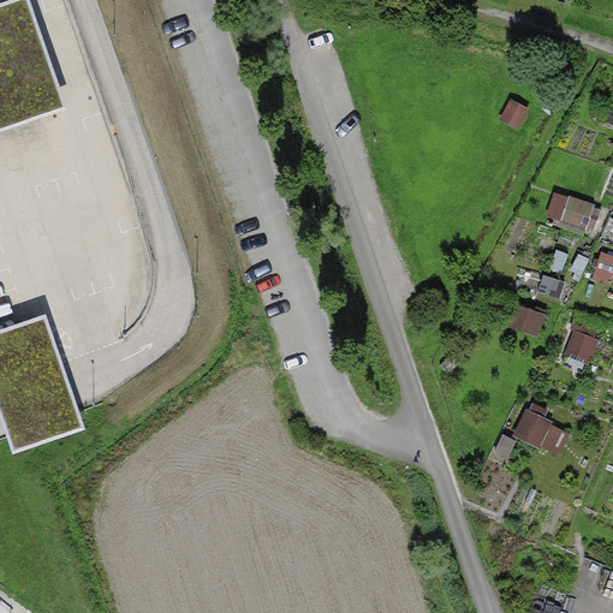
[(7,0),(0,3),(0,129),(64,106),(25,0),(7,0)]
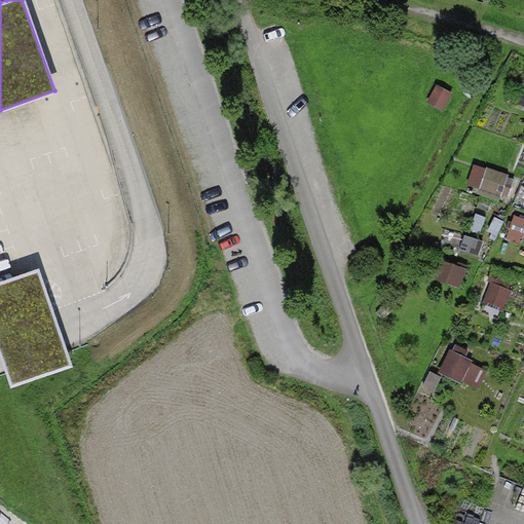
[(473,187),(485,186),(485,164),(473,165),(473,187)]
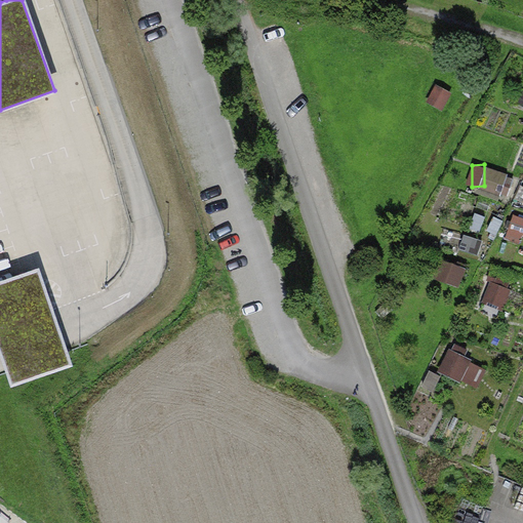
[(522,212),(516,211),(511,232),(522,234),(522,212)]
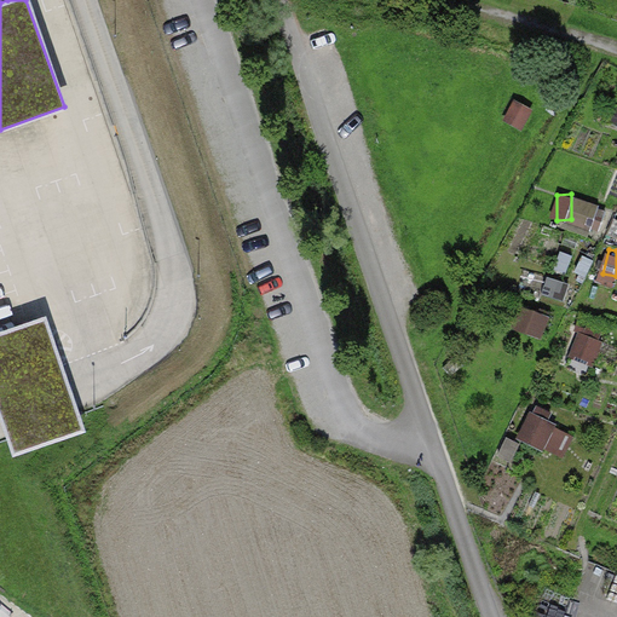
[(0,419),(12,456),(85,431),(70,387),(45,315),(0,332),(0,419)]
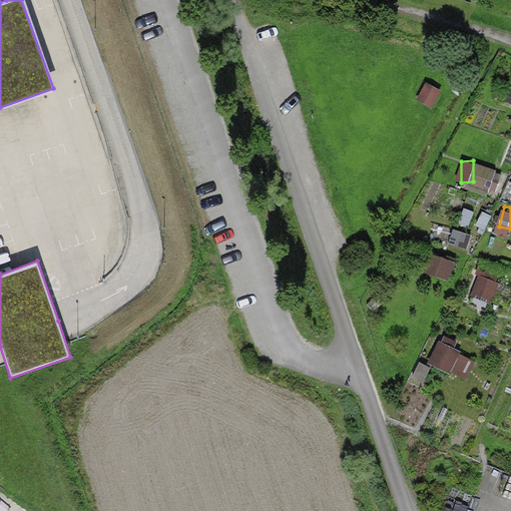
[(483,271),(474,294),(492,301),(501,279),(483,271)]
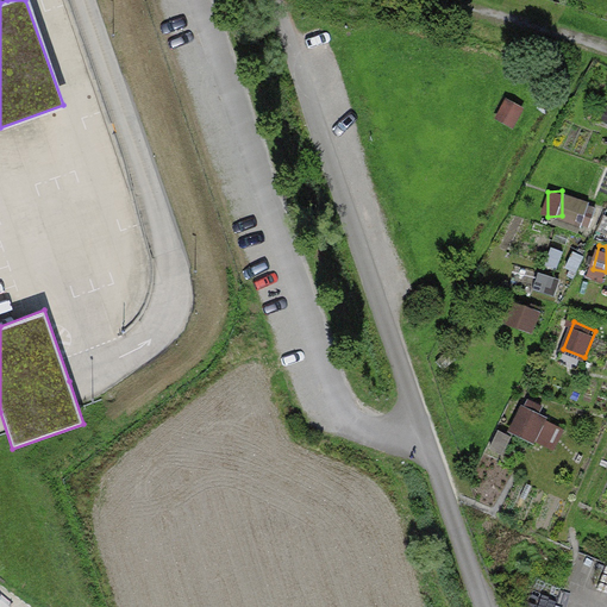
[(568,420),(525,399),(508,431),(551,454),(568,420)]
